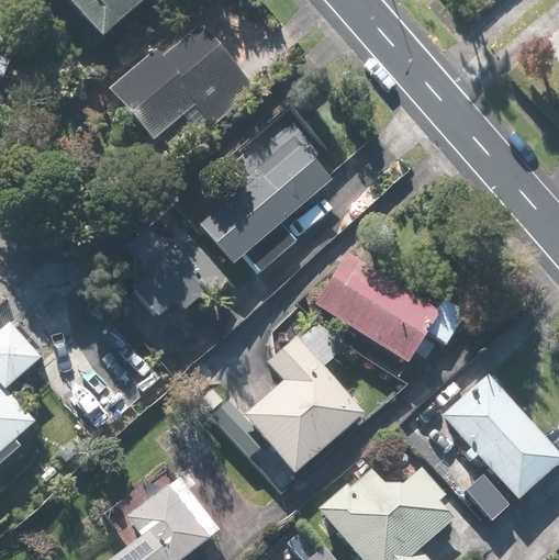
[(70,0),(107,37),(145,0),(70,0)]
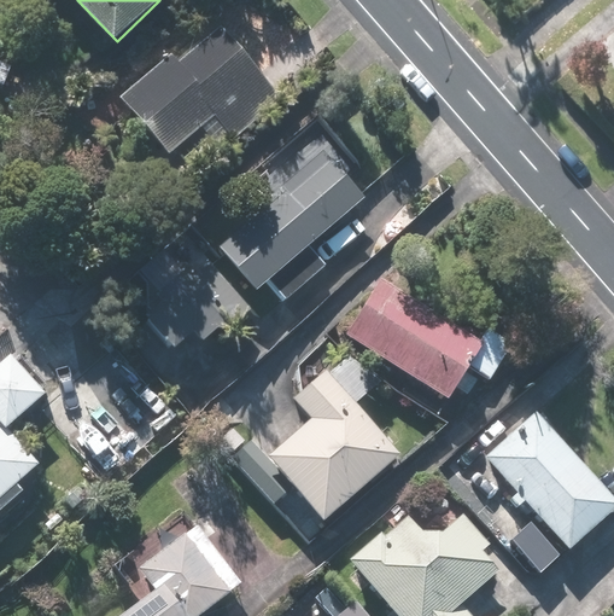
[(118,96),(170,155),(199,129),(218,151),(284,93),(222,23),(179,62),(169,51),(118,96)]
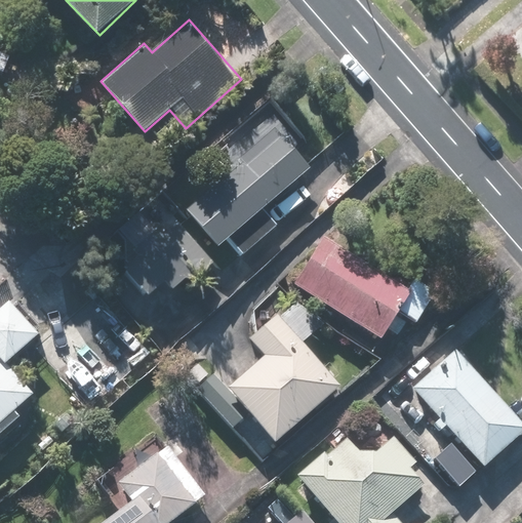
[(219,246),(231,237),(244,252),(277,224),(264,208),(311,168),(280,132),(275,126),(239,157),(244,163),(189,210),(219,246)]
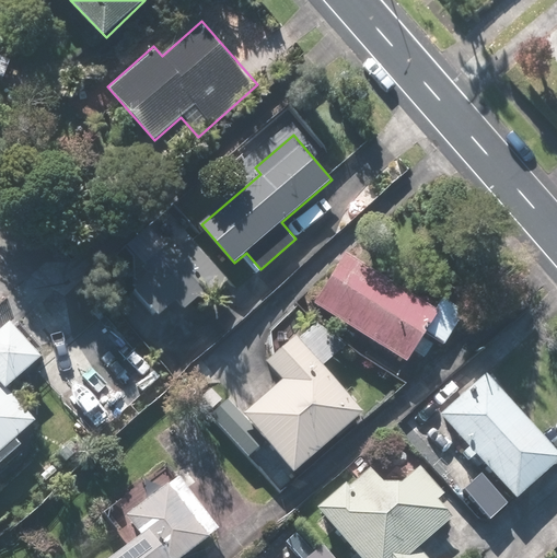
[(153,270),(135,287),(159,314),(177,298),(185,306),(201,292),(208,300),(230,279),(177,222),(140,257),(153,270)]
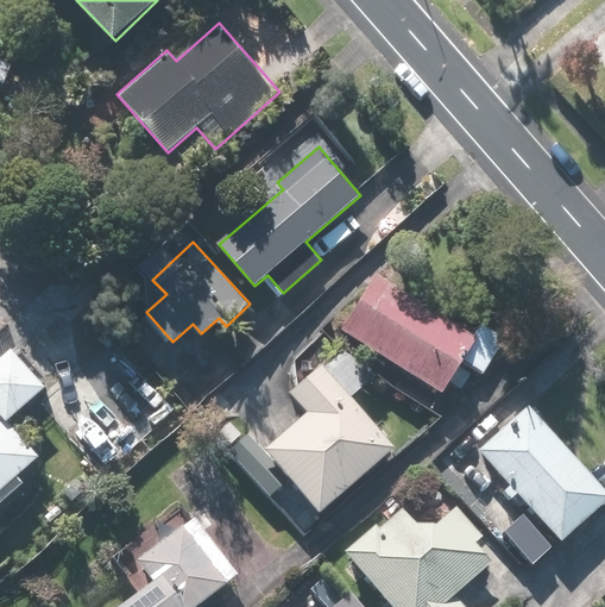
[(442,392),(462,358),(485,373),(505,338),(483,324),(477,336),(375,274),(341,330),(442,392)]
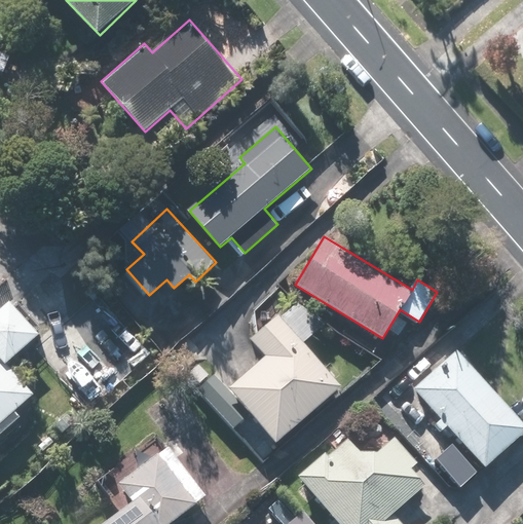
[(0,437),(23,416),(16,410),(36,393),(10,365),(44,334),(10,296),(0,305),(0,437)]
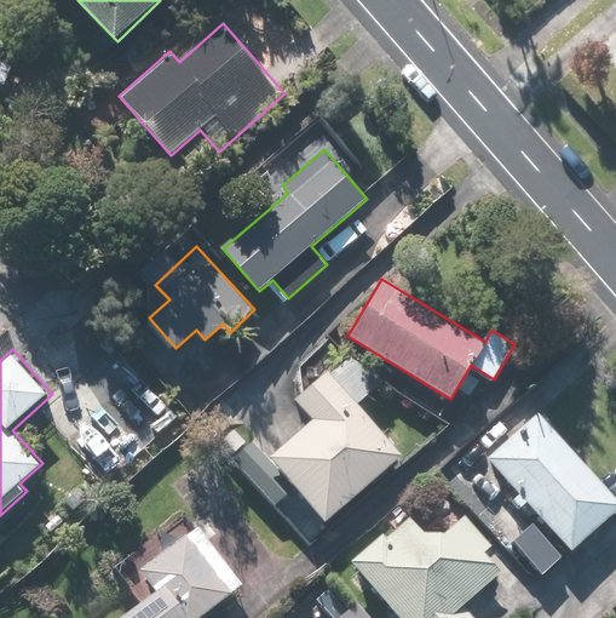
[(230,417),(328,522),(403,452),(357,404),(380,382),(357,356),(334,378),(327,370),(305,389),(285,366),(230,417)]
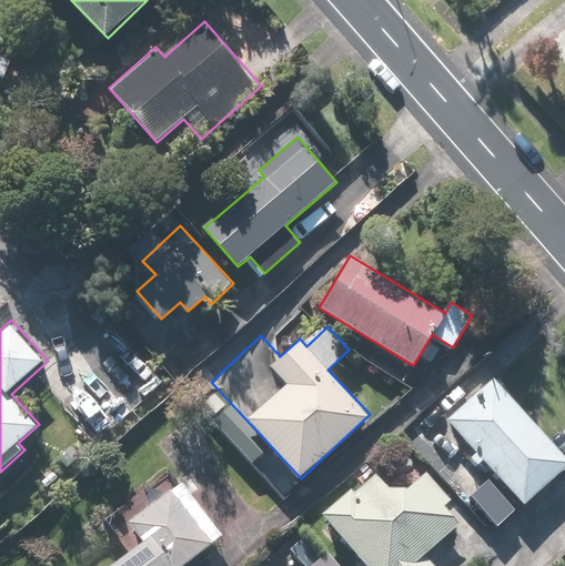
[(564,452),(497,374),(437,425),(473,467),(483,458),(523,504),(564,467),(564,452)]
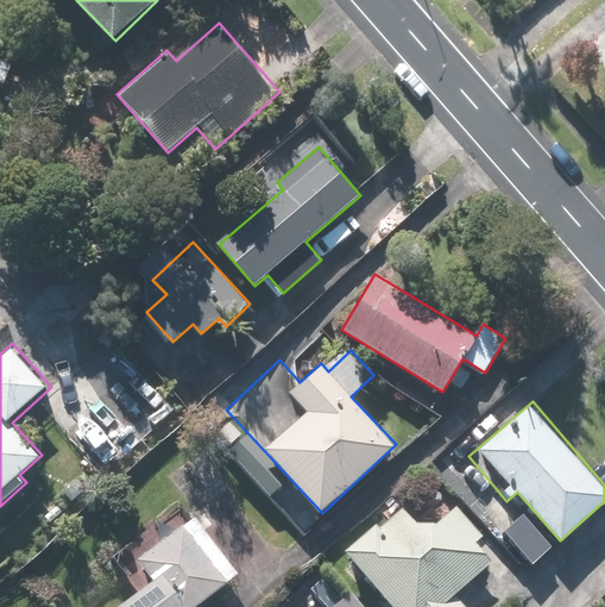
[(397,502),(341,551),(390,606),(464,606),(454,595),(492,562),(476,544),(484,538),(457,506),(441,520),(423,500),(408,514),(397,502)]
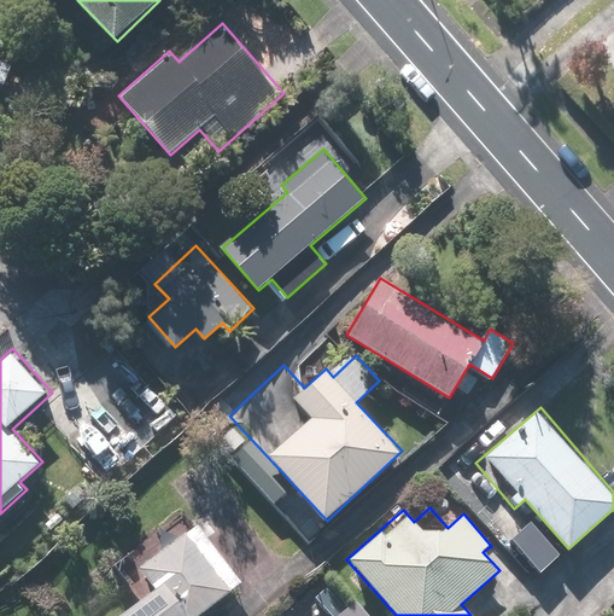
[(559,555),(528,518),(507,536),(537,573),(559,555)]
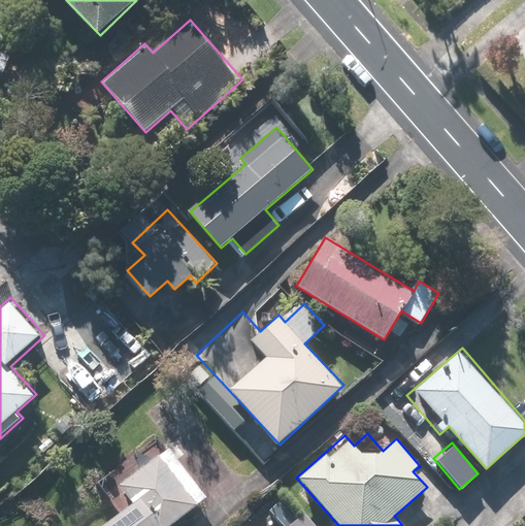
[(131,498),(98,525),(171,525),(209,494),(169,448),(123,488),(131,498)]
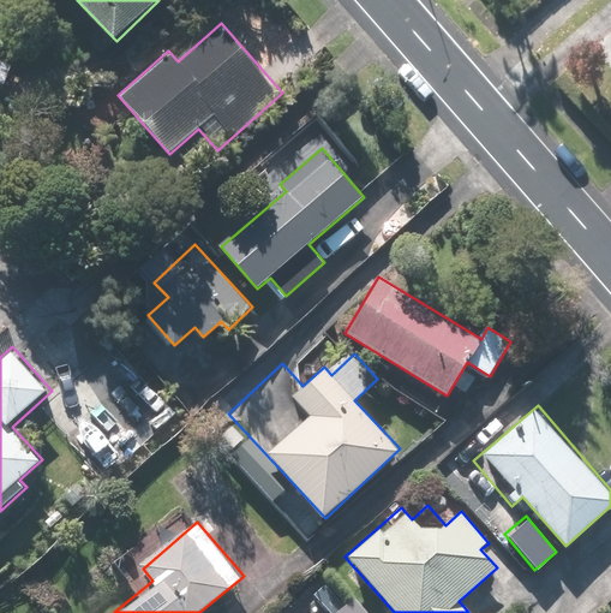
[(367,612),(352,595),(331,612),(367,612)]
